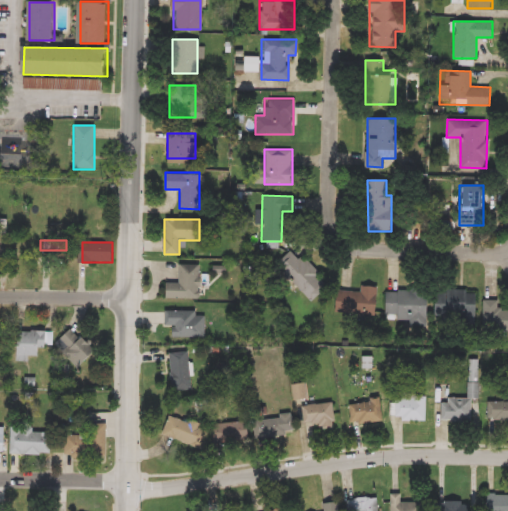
[(327,284),(310,301),(275,266),(292,249),(327,284)]
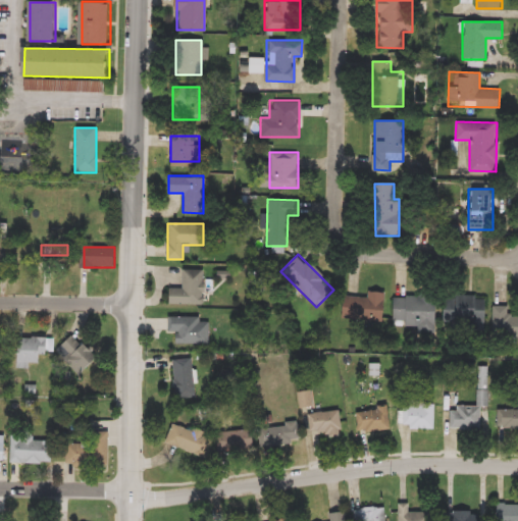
[(204,269),(204,304),(170,304),(170,289),(183,289),(183,269),(204,269)]
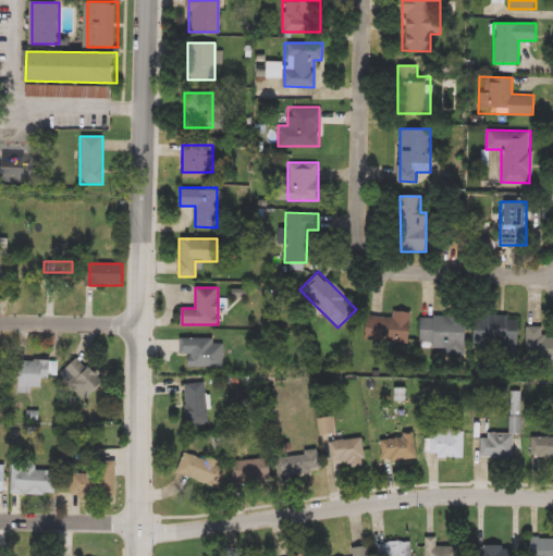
[(410,311),(409,343),(365,342),(366,317),(391,317),(391,310),(410,311)]
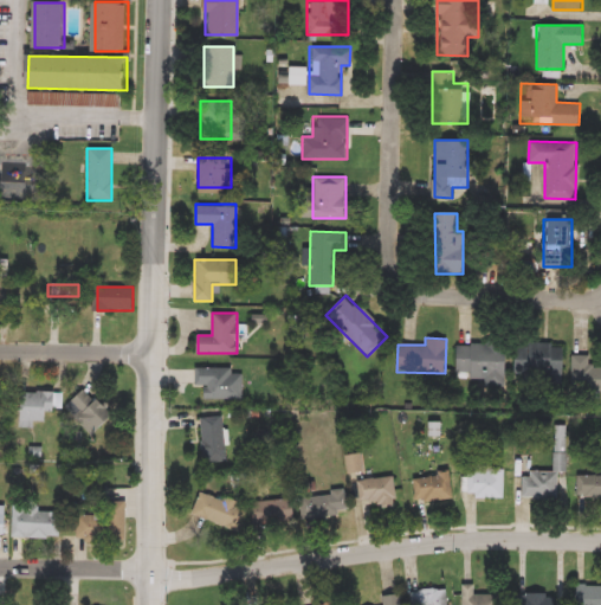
[(505,380),(456,381),(454,342),(504,342),(505,380)]
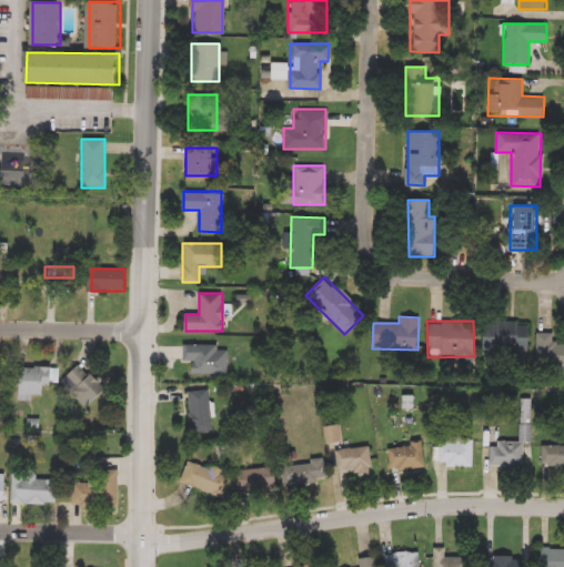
[(523,361),(483,361),(483,322),(523,322),(523,361)]
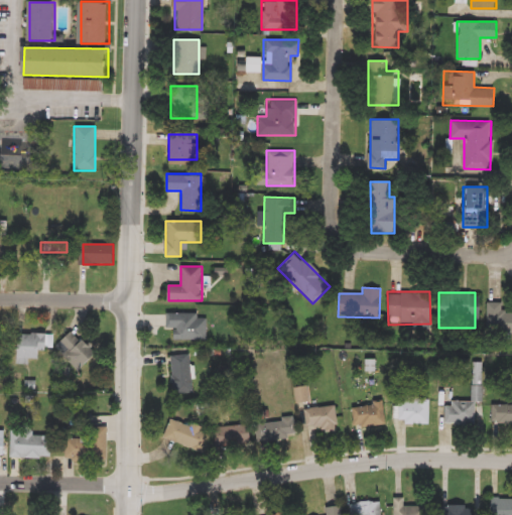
[(499,311),(511,311),(511,335),(483,335),(483,302),(499,302),(499,311)]
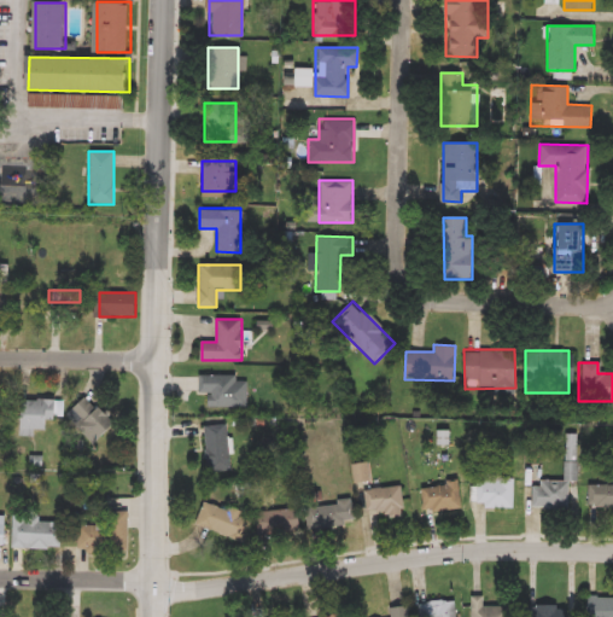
[(198,393),(198,376),(247,376),(247,407),(209,407),(209,393),(198,393)]
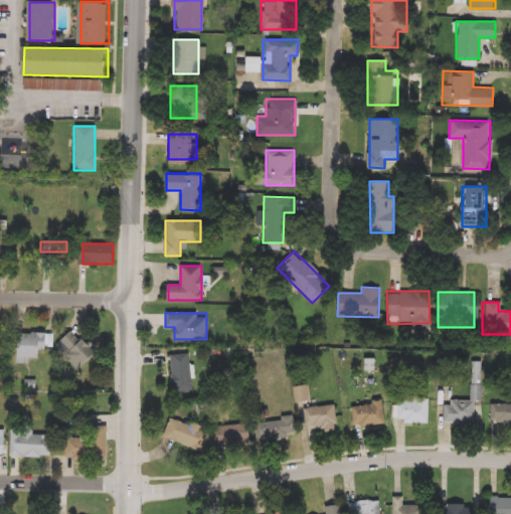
[(96,353),(79,369),(55,346),(70,330),(96,353)]
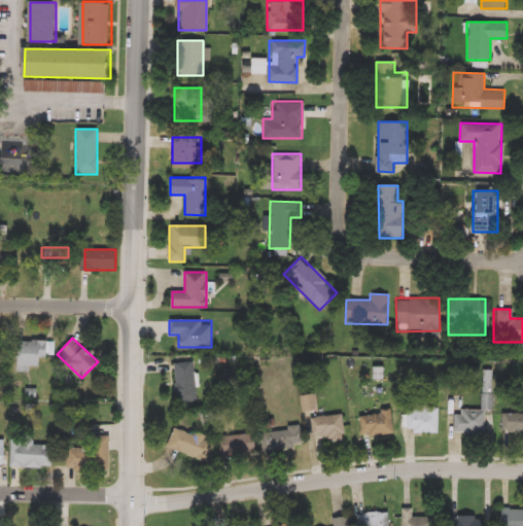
[(50,341),(50,358),(40,358),(40,366),(28,366),(28,372),(15,372),(15,341),(50,341)]
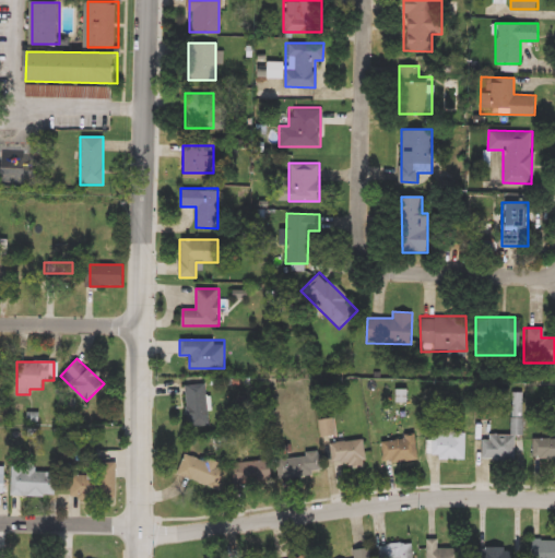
[(186,383),(207,383),(207,425),(186,425),(186,383)]
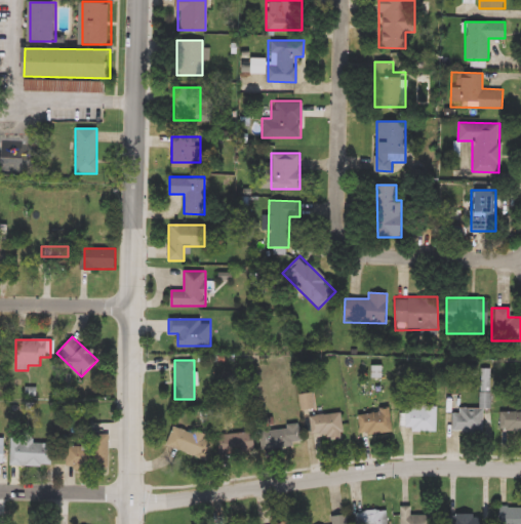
[(301,407),(298,394),(310,393),(311,406),(301,407)]
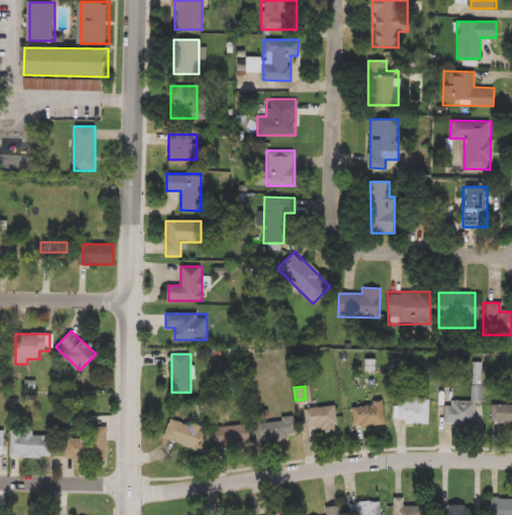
[(506,402),(506,396),(511,396),(511,423),(488,423),(488,402),(506,402)]
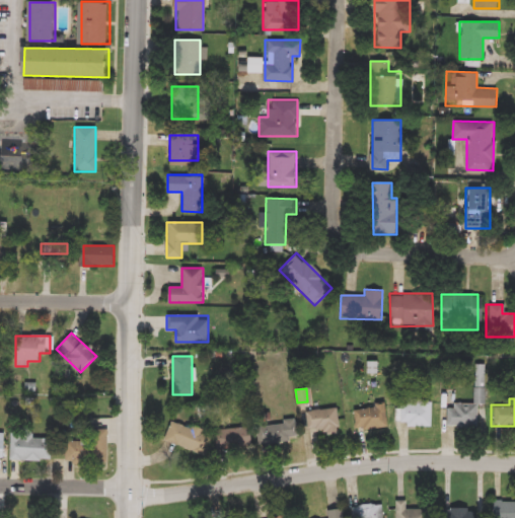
[(426,426),(395,426),(395,401),(426,401),(426,426)]
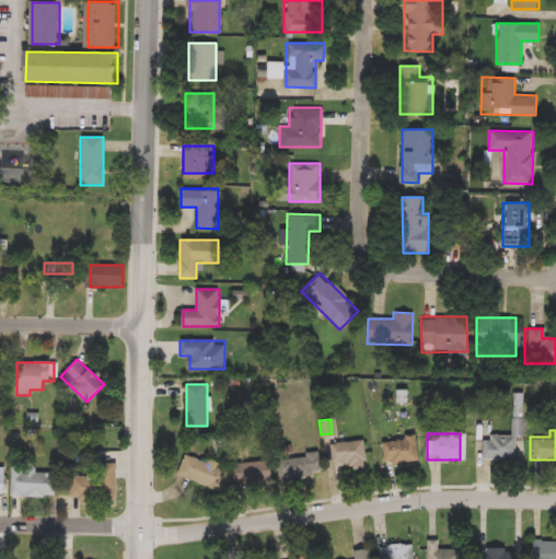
[(511,459),(477,459),(477,435),(511,435),(511,459)]
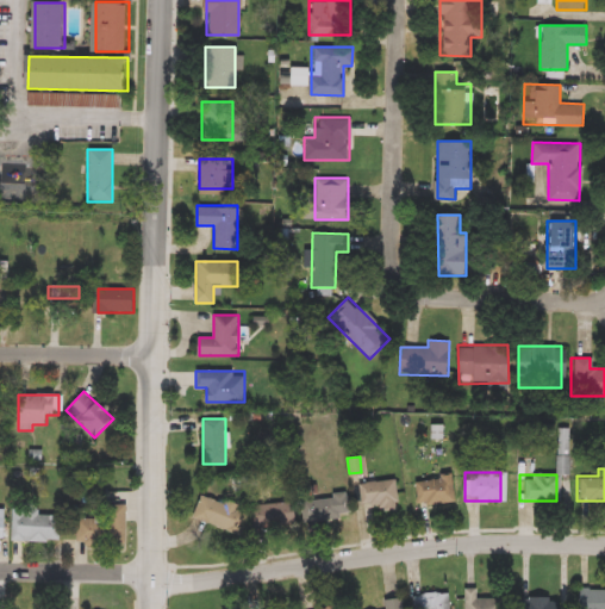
[(449,476),(449,503),(411,503),(411,476),(449,476)]
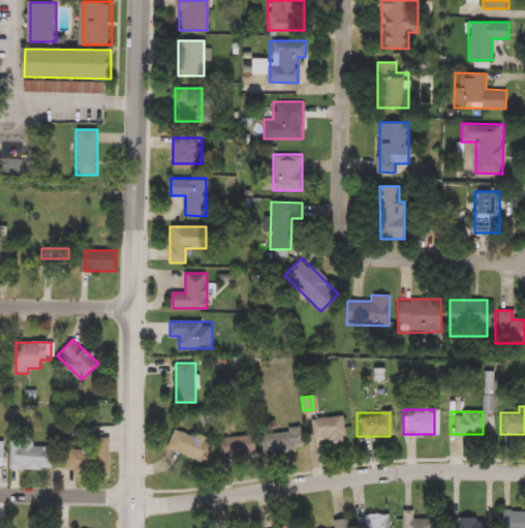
[(306,417),(339,414),(341,438),(308,441),(306,417)]
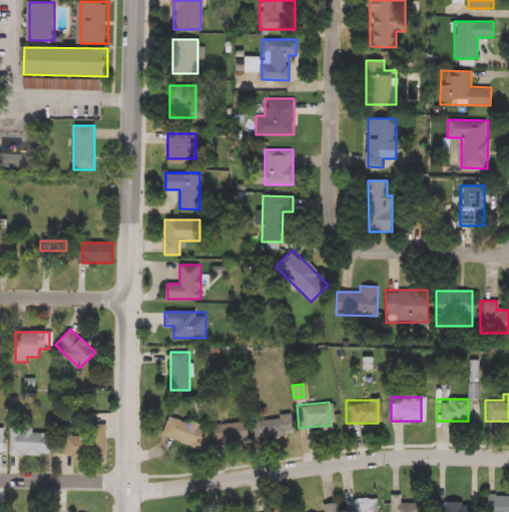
[(292,431),(253,439),(250,420),(288,413),(292,431)]
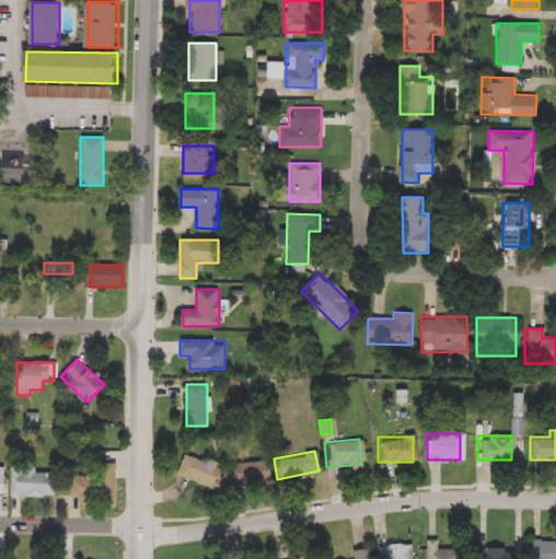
[(185,454),(227,466),(220,489),(178,477),(185,454)]
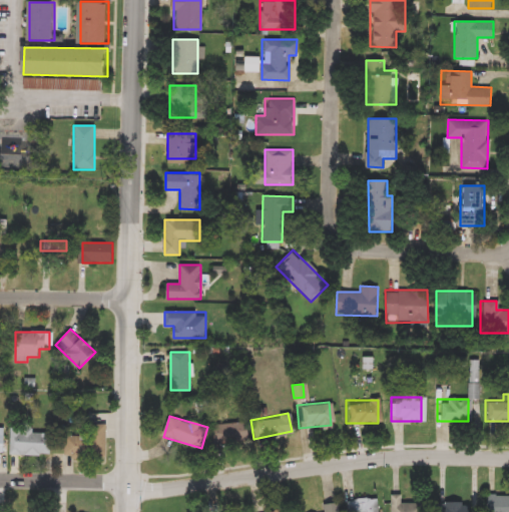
[(213,443),(213,423),(245,423),(245,443),(213,443)]
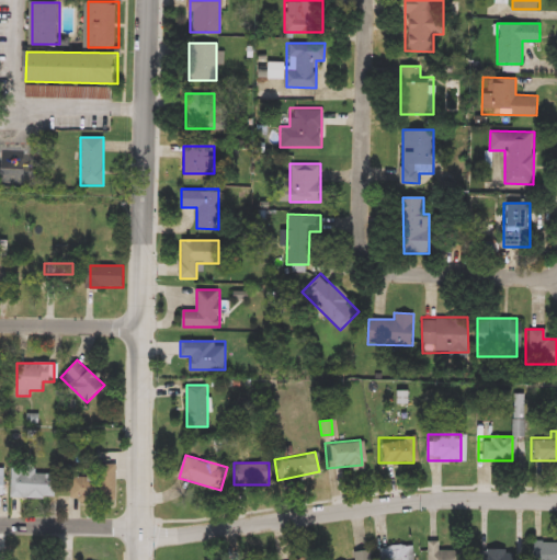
[(55,473),(55,498),(11,498),(11,473),(55,473)]
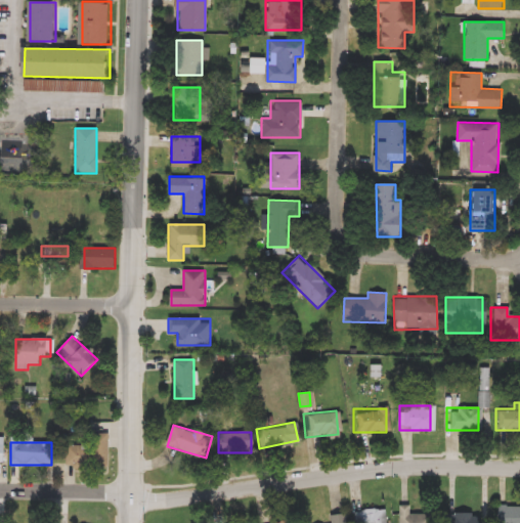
[(109,467),(65,467),(65,442),(109,442),(109,467)]
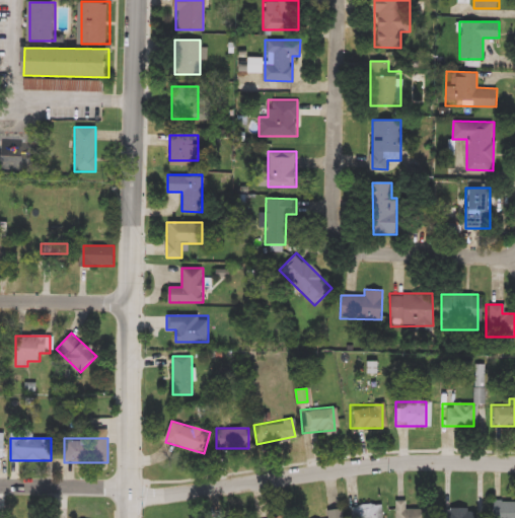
[(391,517),(391,500),(400,500),(400,509),(423,509),(423,517),(391,517)]
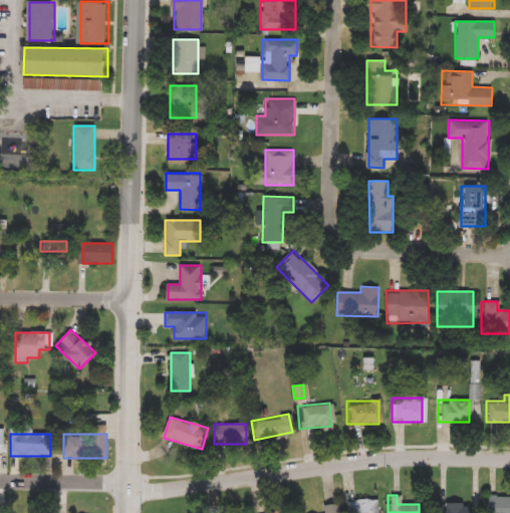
[(509,512),(482,512),(482,495),(509,495),(509,512)]
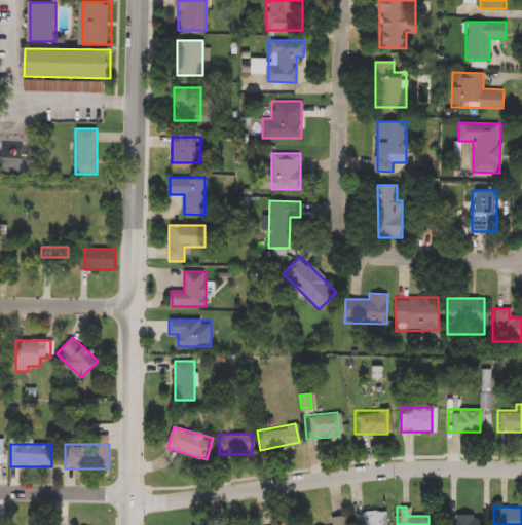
[(383,511),(383,524),(355,524),(355,511),(383,511)]
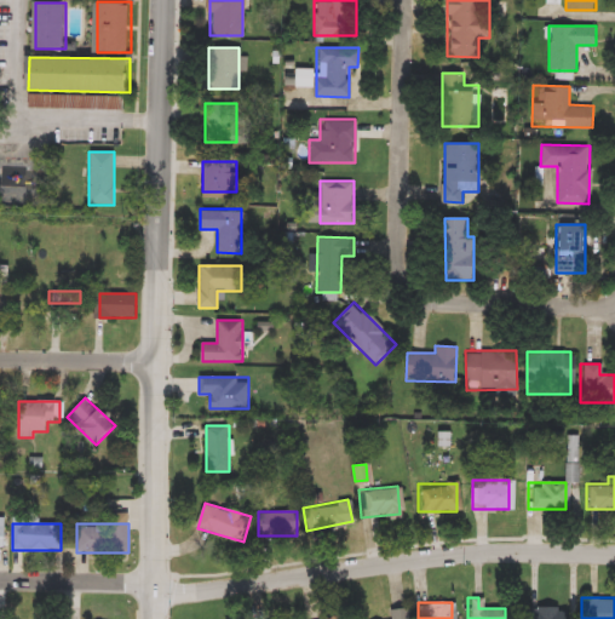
[(386,618),(386,607),(404,607),(404,618),(386,618)]
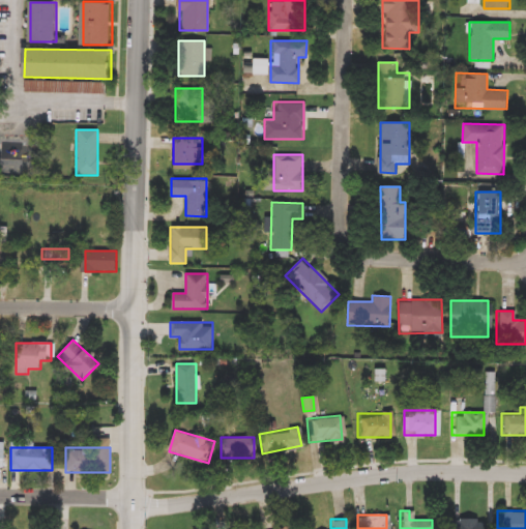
[(445,528),(445,519),(477,519),(477,528),(445,528)]
